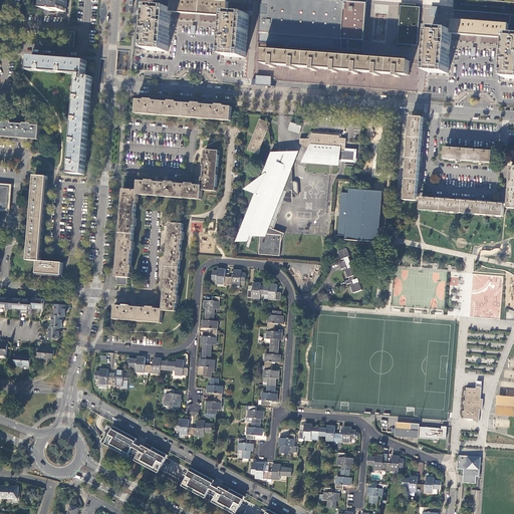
[(48,0),(47,10),(55,11),(56,10),(58,10),(58,11),(66,12),(66,0),(48,0)]
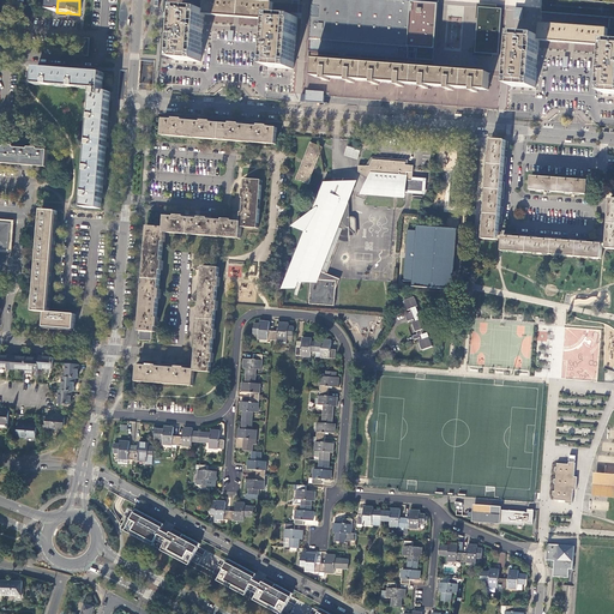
[(205,13),(236,17),(272,19),(272,16),(274,11),(274,2),(241,0),(205,0),(205,10),(205,13)]
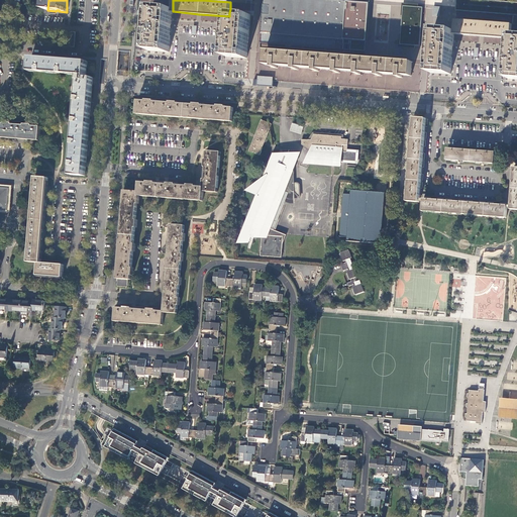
[(347,1),(331,0),(264,0),(263,12),(261,43),(343,49),(343,43),(347,1)]
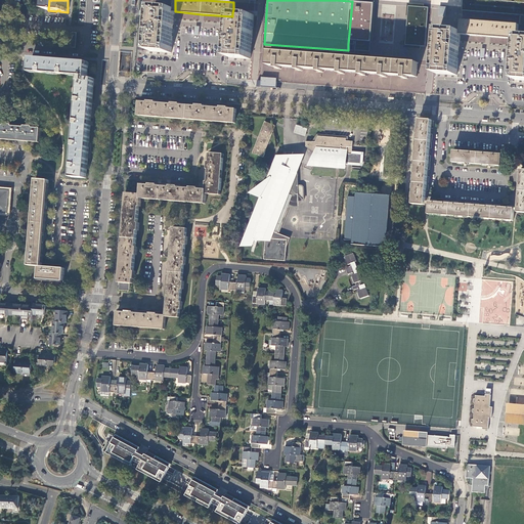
[(463,0),(463,10),(523,14),(523,1),(516,1),(501,0),(498,0),(463,0)]
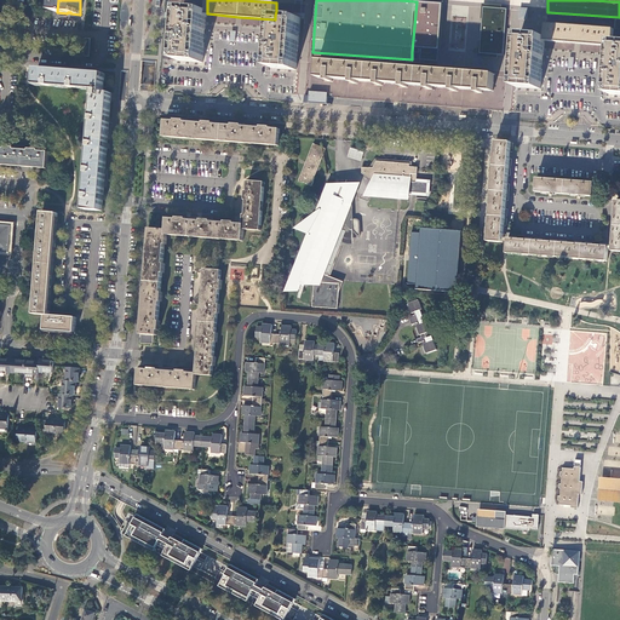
[(431,3),(417,1),(412,52),(419,53),(419,59),(438,62),(443,4),(431,3)]
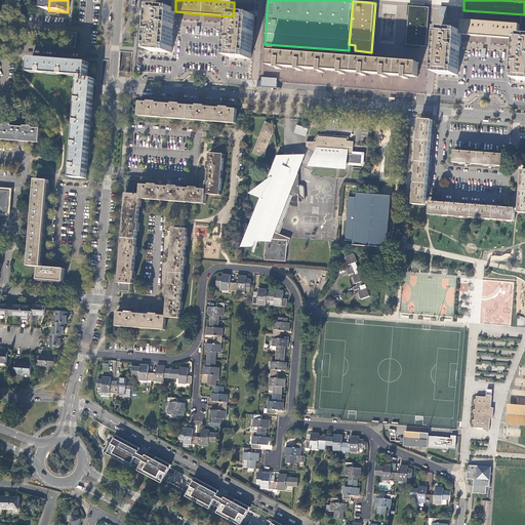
[(524,80),(517,80),(520,39),(462,34),(458,76),(437,74),(438,64),(431,64),(420,63),(419,77),(409,76),(409,79),(405,79),(406,76),(388,75),(388,78),(384,77),(385,74),(367,73),(367,76),(363,76),(363,73),(346,72),(346,74),(341,74),(341,71),(324,70),(324,73),(320,72),(321,70),(303,69),(303,71),(298,71),(299,68),(281,67),(281,69),(278,69),(278,67),(269,66),(270,51),(258,50),(251,49),(251,58),(230,57),(233,16),(202,14),(175,11),(172,52),(151,51),(155,6),(142,5),(137,56),(136,71),(170,74),(170,80),(173,80),(189,69),(212,71),(225,84),(229,84),(229,78),(248,80),(255,80),(263,81),(263,78),(278,79),(278,82),(382,90),(429,94),(436,94),(460,96),(459,103),(469,104),(477,97),(495,99),(500,106),(511,107),(511,101),(524,101),(524,25),(521,25),(520,35),(524,35),(524,80)]
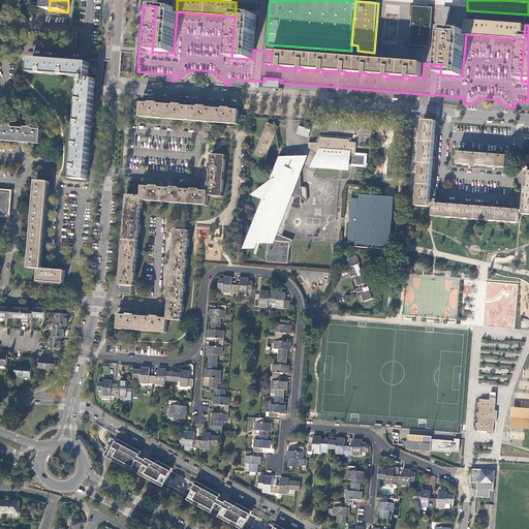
[(412,5),(410,44),(429,47),(432,7),(412,5)]
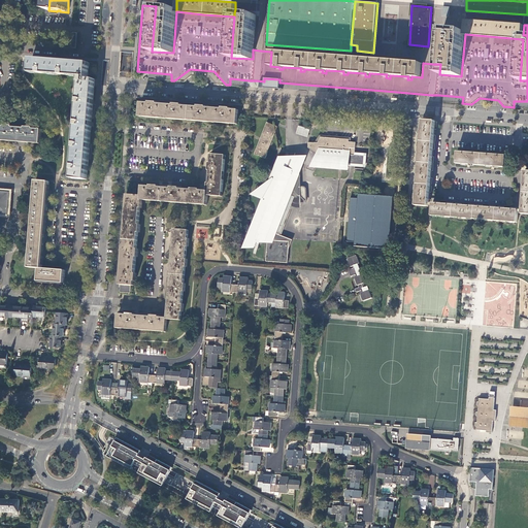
[(176,8),(156,6),(152,52),(173,53),(176,11),(176,8)]
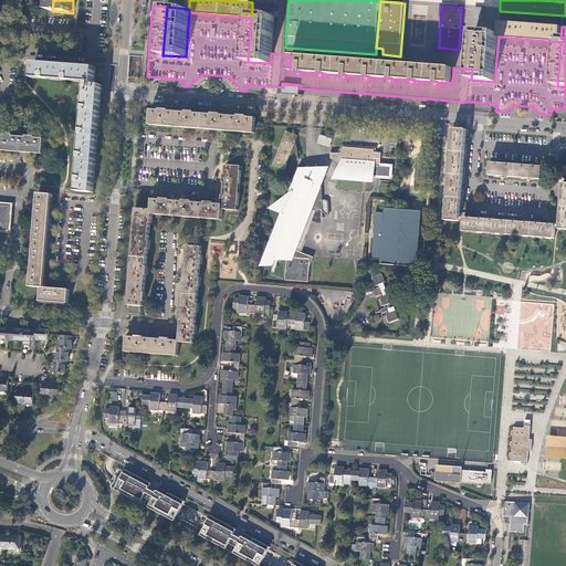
[(274,16),(251,14),(251,18),(248,62),(271,63),(271,53),(274,16)]
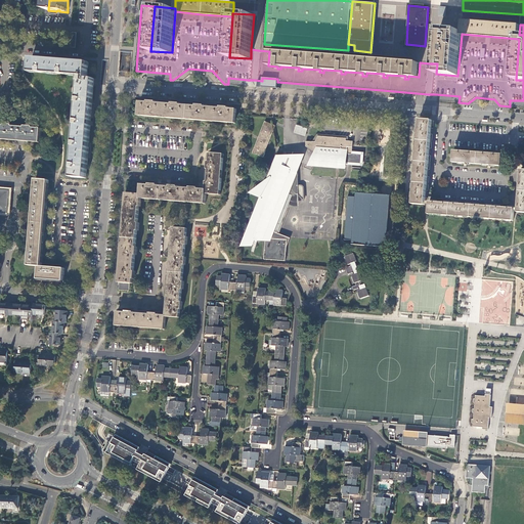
[(520,25),(463,19),(462,31),(462,34),(519,39),(519,35),(520,25)]
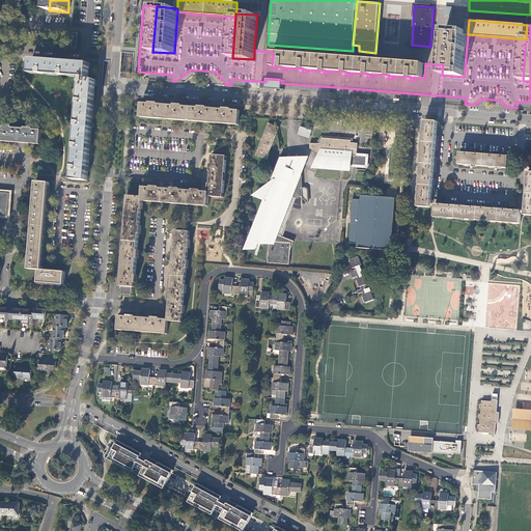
[(446,29),(443,64),(442,75),(464,77),(468,34),(468,31),(446,29)]
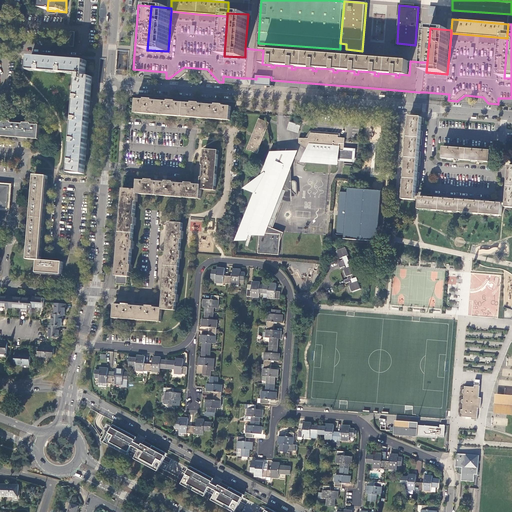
[(362,57),(263,50),(262,64),(271,65),(271,67),(274,67),(274,65),(292,66),(291,69),(295,69),(295,67),(313,68),(312,70),(316,71),(316,68),(333,69),(333,72),(337,72),(337,70),(354,71),(354,74),(358,74),(358,71),(375,72),(374,75),(378,76),(378,73),(396,74),(395,77),(399,77),(399,74),(409,75),(410,61),(362,57)]
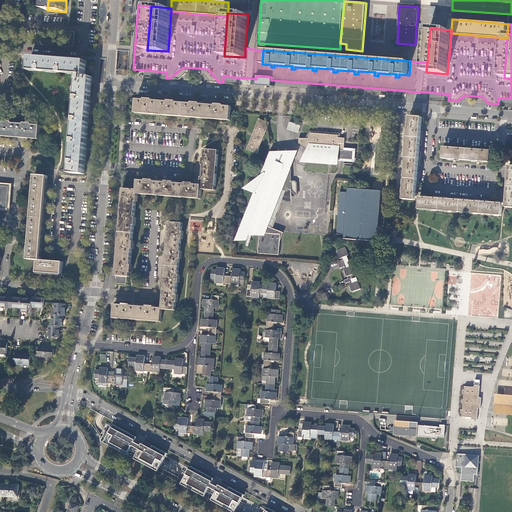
[(70,173),(84,175),(92,82),(92,76),(85,77),(86,61),(30,57),(29,71),(78,75),(70,173)]
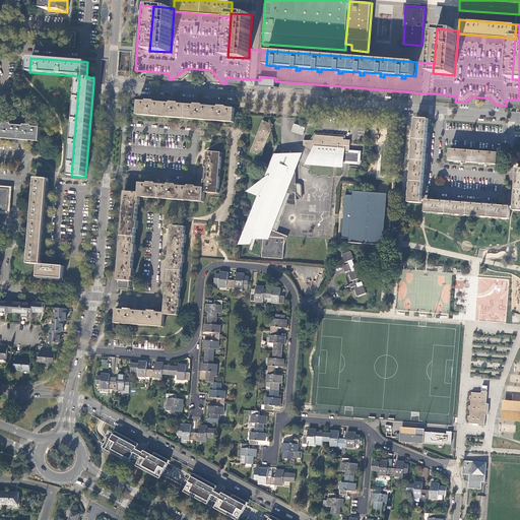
[(260,80),(259,86),(274,87),(275,81),(275,78),(260,77),(260,80)]
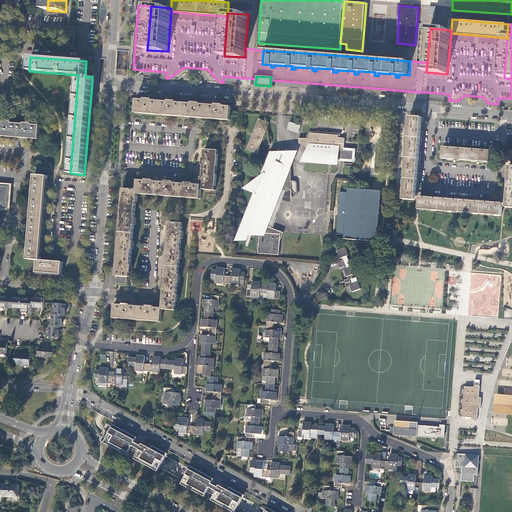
[(230,121),(232,107),(224,106),(224,105),(216,104),(216,106),(200,105),(200,103),(192,103),(192,104),(176,103),(177,101),(168,101),(168,102),(153,101),(153,99),(145,99),(145,100),(137,100),(136,113),(230,121)]
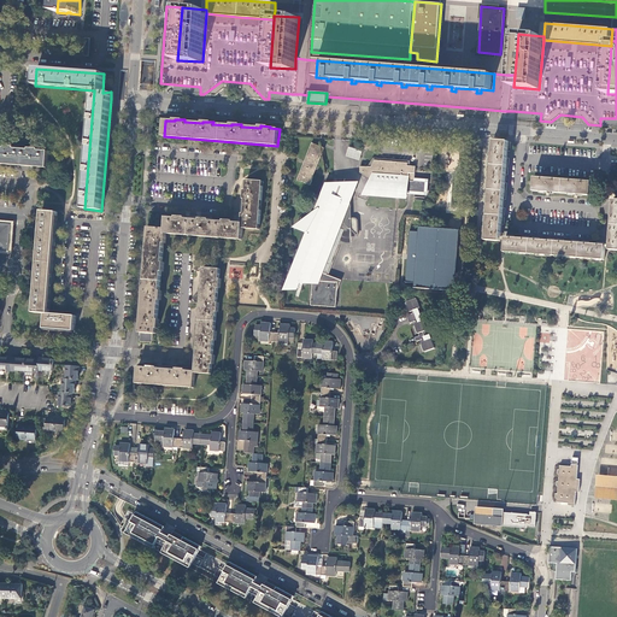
[(509,141),(494,140),(493,150),(486,240),(500,241),(509,141)]
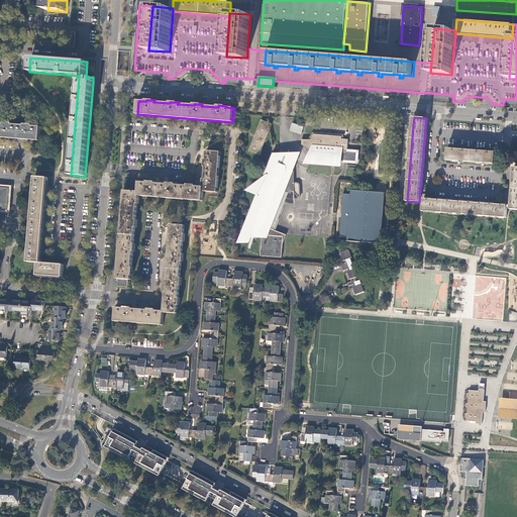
[(262,120),(255,135),(256,136),(252,146),(250,145),(249,150),(253,152),(253,151),(255,152),(254,153),(260,156),(263,148),(262,148),(264,141),(265,141),(272,124),(262,120)]
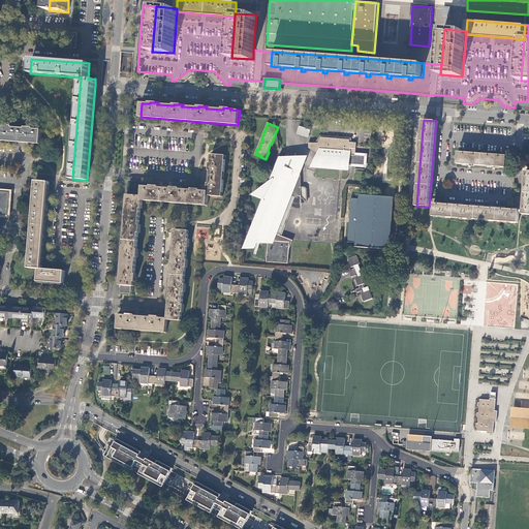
[(0,141),(40,145),(41,130),(33,129),(33,128),(25,127),(25,129),(12,128),(12,126),(4,126),(4,127),(0,126),(0,141)]
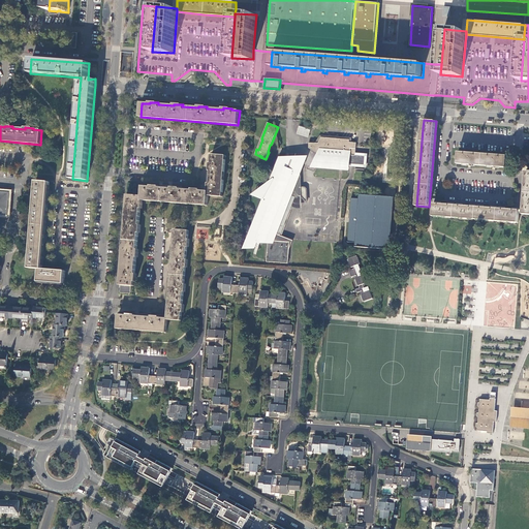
[(309,136),(310,128),(298,126),(297,135),(309,136)]
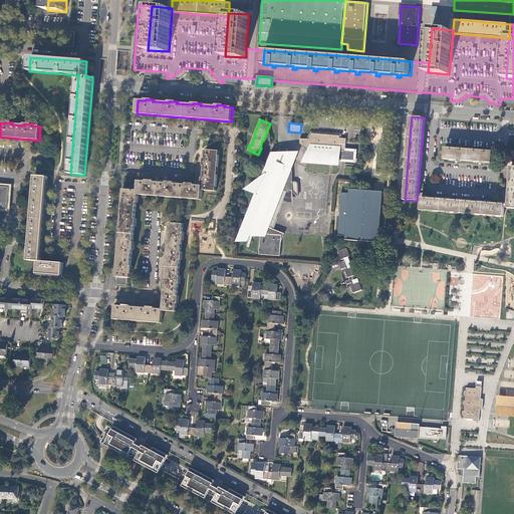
[(309,140),(306,140),(300,139),(299,144),(308,149),(308,151),(311,152),(308,160),(339,162),(339,160),(353,161),(354,152),(345,151),(345,149),(345,145),(343,145),(343,139),(341,139),(339,139),(339,136),(312,134),(309,140)]
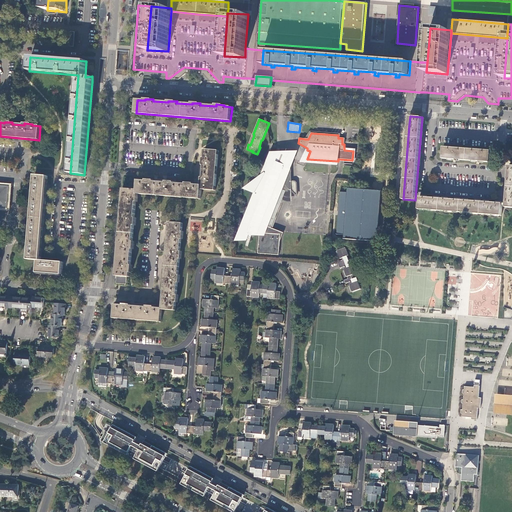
[(442,158),(490,162),(491,150),(443,147),(442,158)]
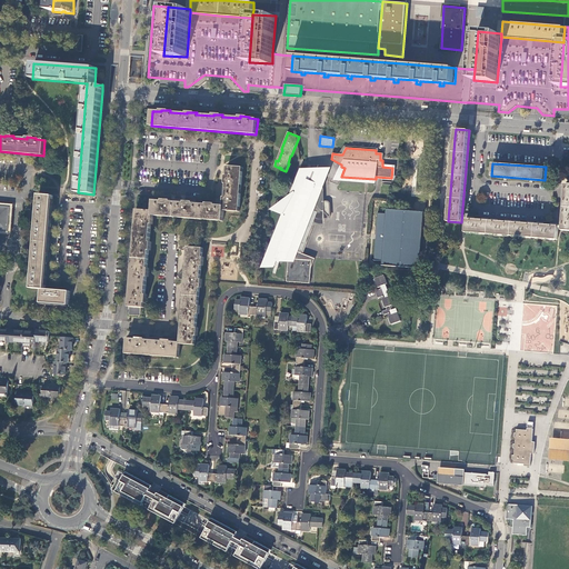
[(376,177),(376,179),(393,180),(395,166),(382,165),(382,167),(392,168),(391,178),(376,177)]
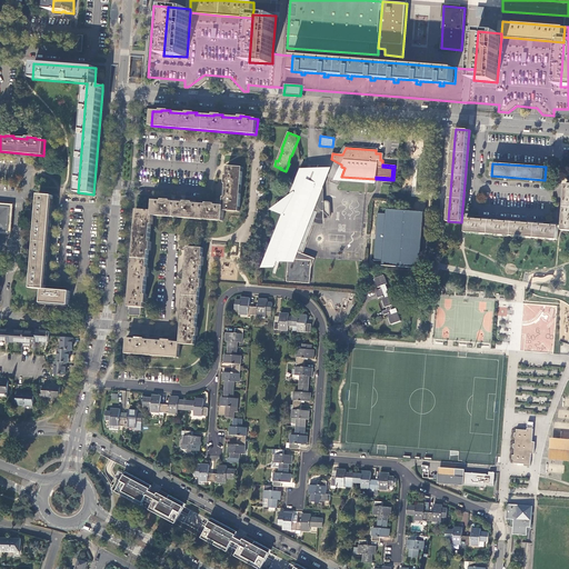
[(225,206),(225,210),(239,211),(243,168),(228,167),(227,176),(226,176),(225,185),(227,185),(226,198),(223,198),(223,205),(223,206),(225,206)]
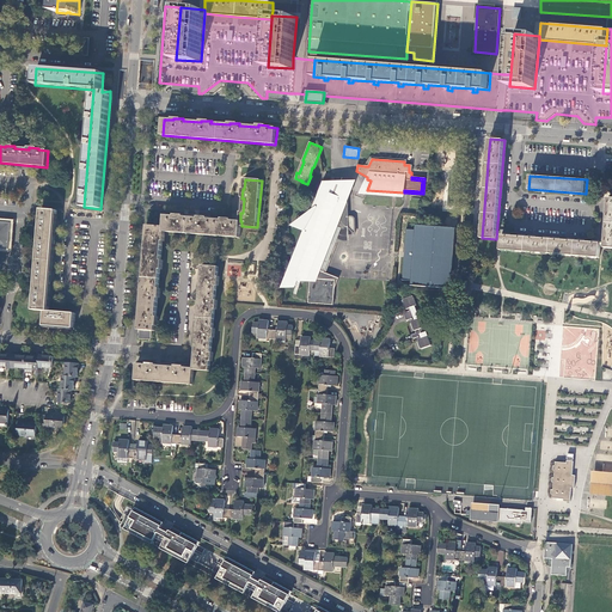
[(331,196),(331,183),(324,183),(318,200),(320,200),(317,208),(313,210),(299,220),(299,221),(307,231),(306,234),(304,233),(283,285),(295,285),(299,279),(300,276),(304,277),(310,277),(308,303),(332,304),(334,291),(335,280),(324,279),(324,275),(319,273),(319,270),(331,243),(330,242),(332,237),(330,236),(331,233),(332,234),(338,220),(337,220),(343,202),(347,202),(347,196),(344,190),(343,188),(341,184),(336,199),(331,196)]
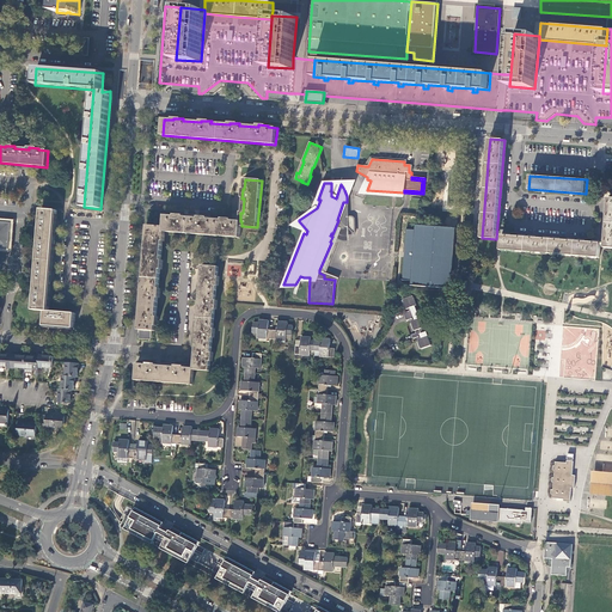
[(341,184),(331,183),(331,196),(336,199),(341,184)]
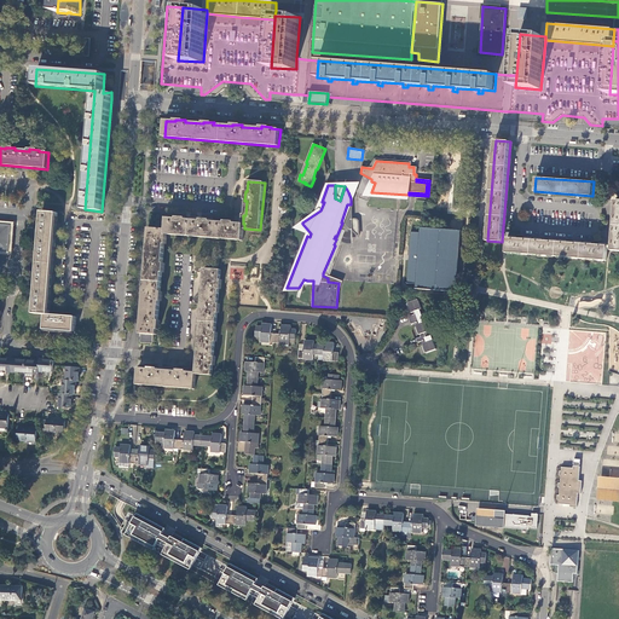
[(358,186),(345,186),(347,190),(348,192),(351,198),(351,204),(352,201),(358,186)]
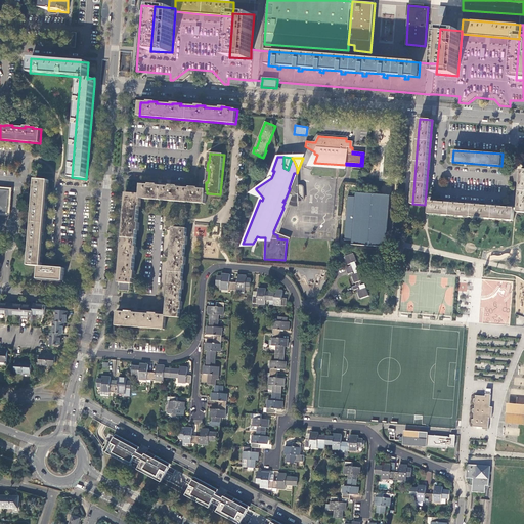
[(276,232),(288,207),(299,207),(299,195),(298,194),(298,187),(297,180),(298,170),(297,173),(294,173),(289,188),(290,188),(285,201),(284,200),(282,202),(285,203),(282,207),(284,208),(273,231),(276,232)]
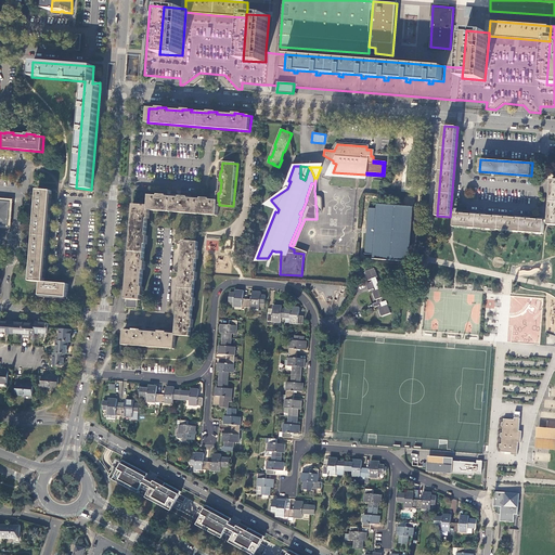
[(41,282),(44,282),(51,191),(38,190),(30,281),(41,282)]
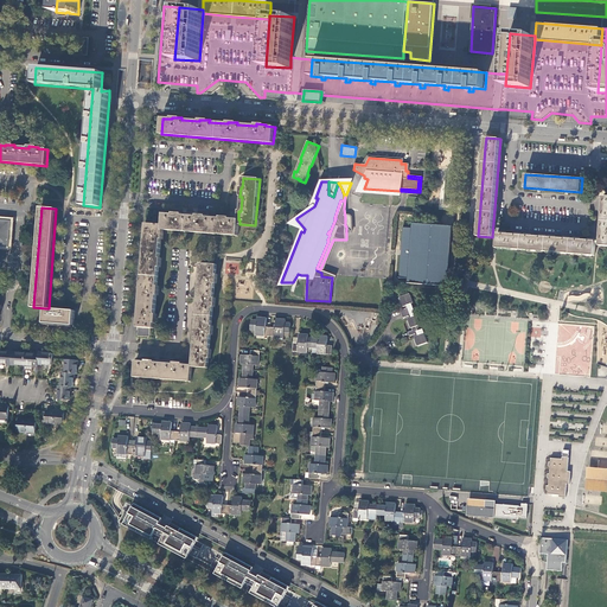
[(164,213),(163,225),(163,230),(164,230),(238,236),(240,224),(240,219),(238,219),(230,219),(230,217),(221,217),(221,218),(206,217),(206,216),(197,215),(197,217),(183,216),(183,213),(173,213),(173,215),(164,213)]
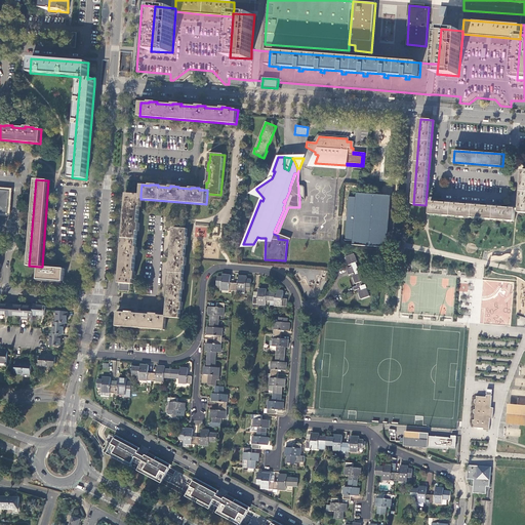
[(0,212),(8,213),(9,197),(10,191),(0,190),(0,212)]
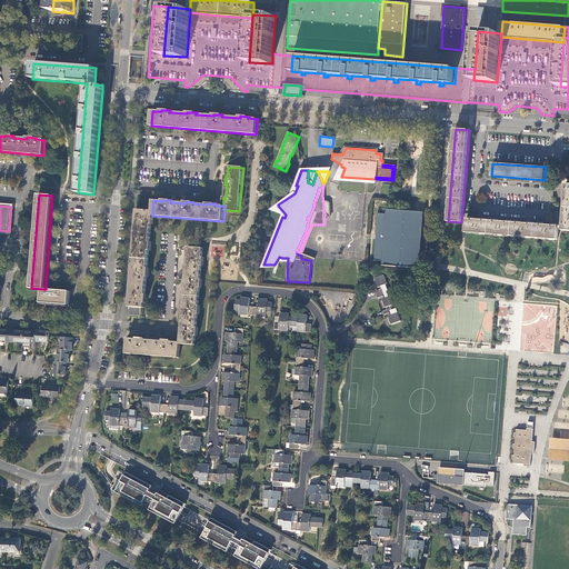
[(283,213),(282,217),(285,218),(286,215),(278,206),(275,208),(283,213)]
